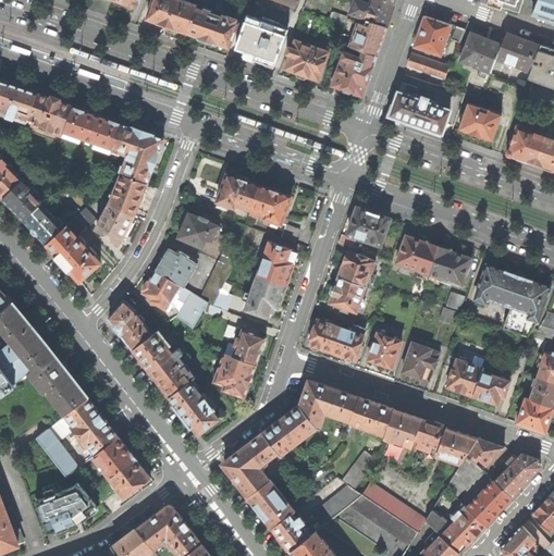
[(87,0),(85,9),(93,12),(96,0),(87,0)]
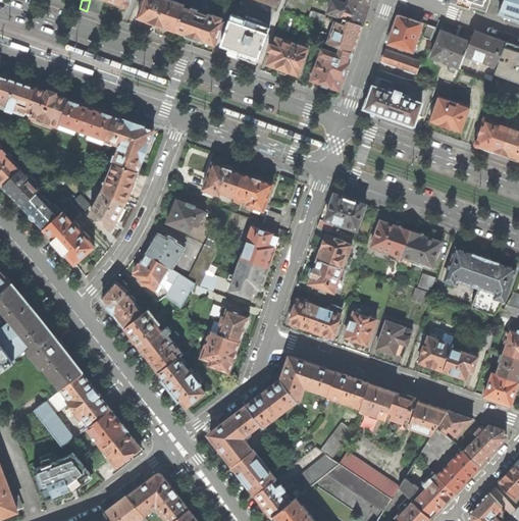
[(90,0),(87,11),(97,14),(101,0),(102,0),(103,0),(104,4),(108,5),(110,6),(112,3),(123,7),(125,0),(90,0)]
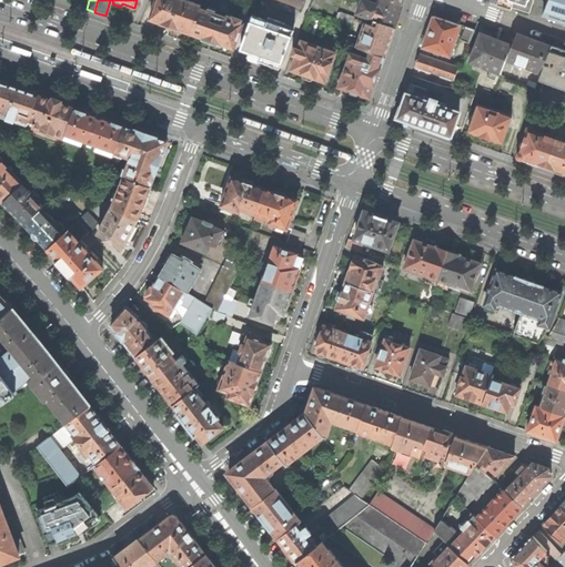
[(175,30),(187,33),(195,9),(197,7),(197,6),(180,0),(152,0),(147,20),(158,23),(158,24),(167,28),(175,31),(175,30)]
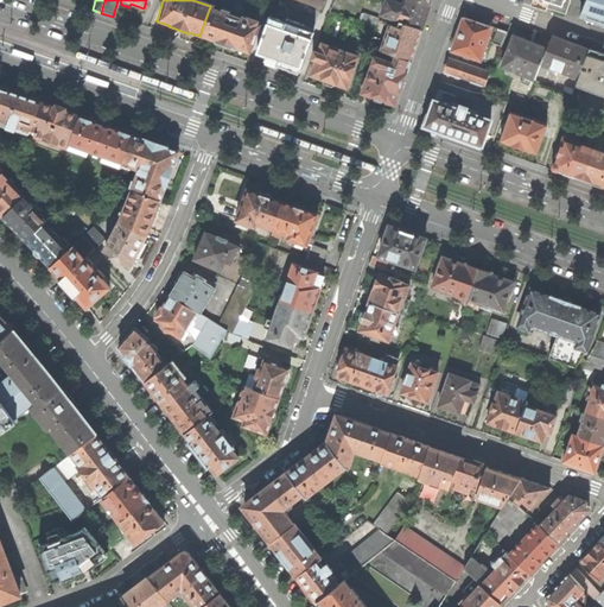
[(213,0),(210,6),(210,7),(226,13),(229,0),(213,0)]
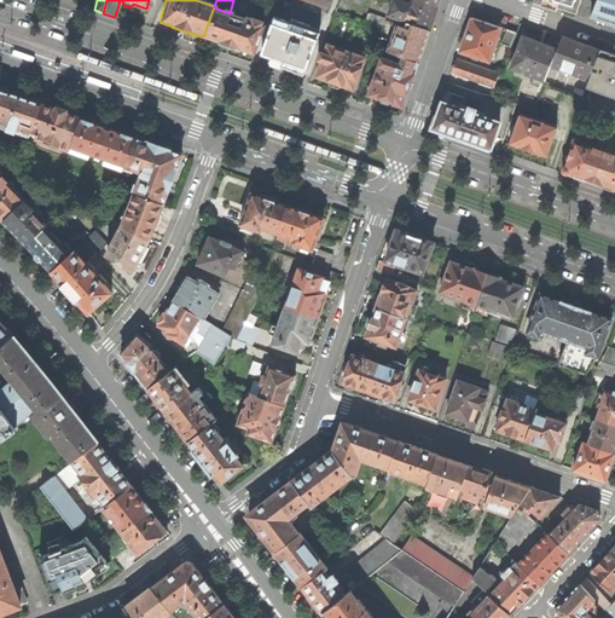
[(390,0),(386,16),(411,24),(427,30),(431,18),(435,7),(416,0),(410,0),(408,5),(393,0),(390,0)]
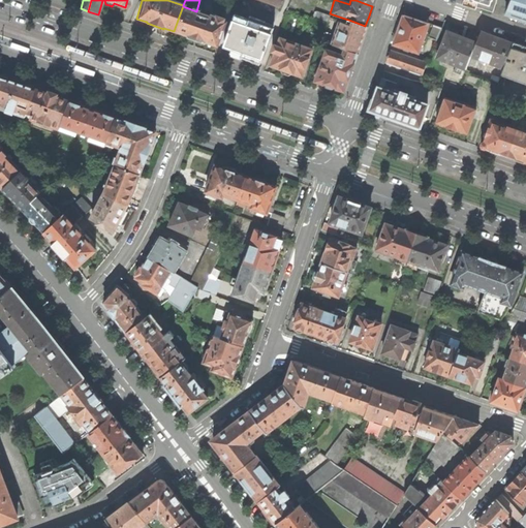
[(494,3),(507,8),(509,0),(461,0),(460,4),(466,6),(474,8),(475,6),(491,11),(494,3)]
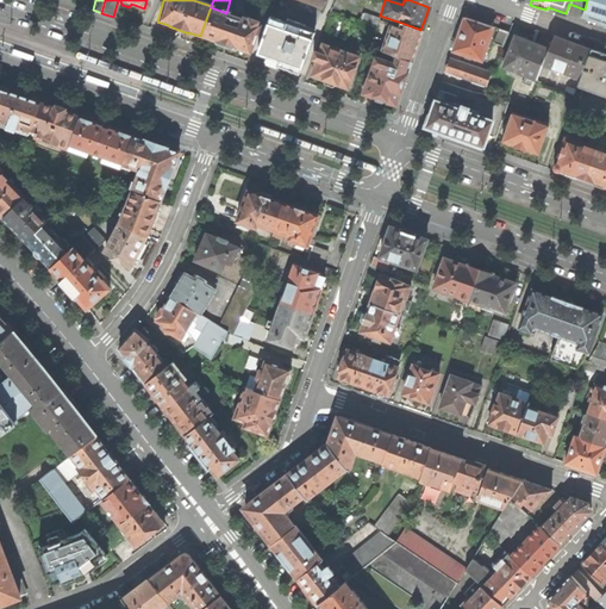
[(603,29),(605,30),(605,0),(587,0),(585,10),(580,19),(586,20),(585,24),(603,29)]
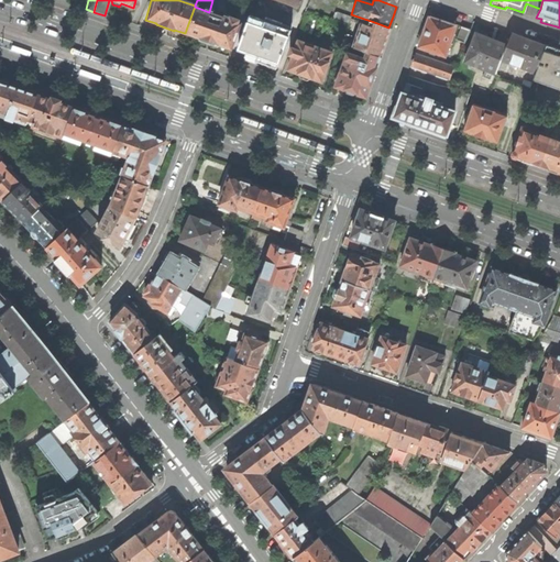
[(215,44),(228,50),(237,23),(234,23),(235,20),(221,15),(220,18),(194,9),(185,33),(197,37),(197,40),(207,43),(215,45),(215,44)]
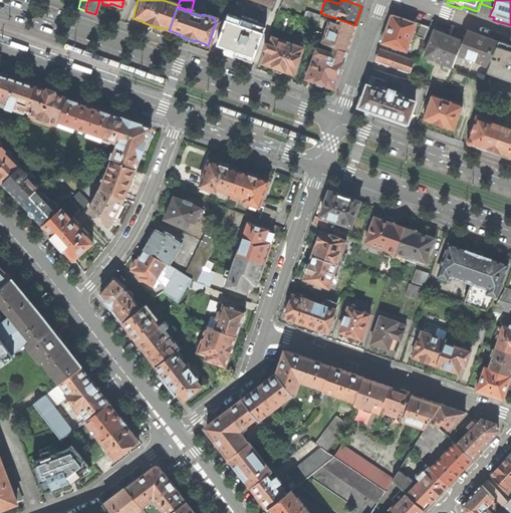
[(302,19),(316,24),(318,17),(305,12),(302,19)]
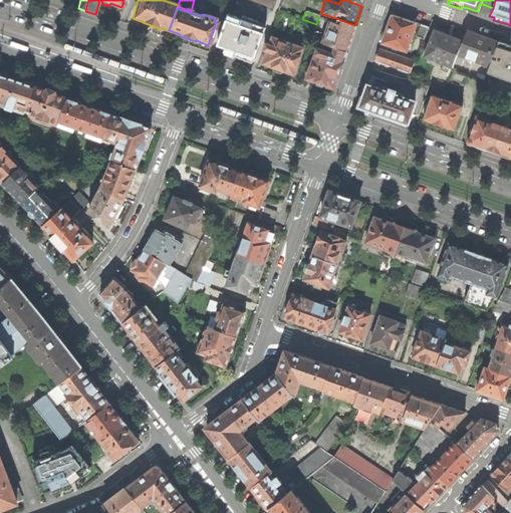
[(234,54),(250,60),(262,27),(226,14),(215,45),(223,48),(222,50),(234,54)]
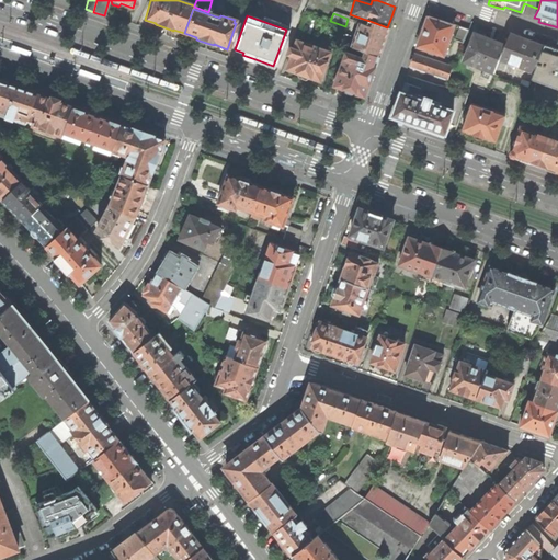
[(416,47),(442,56),(452,25),(426,16),(421,33),(416,47)]
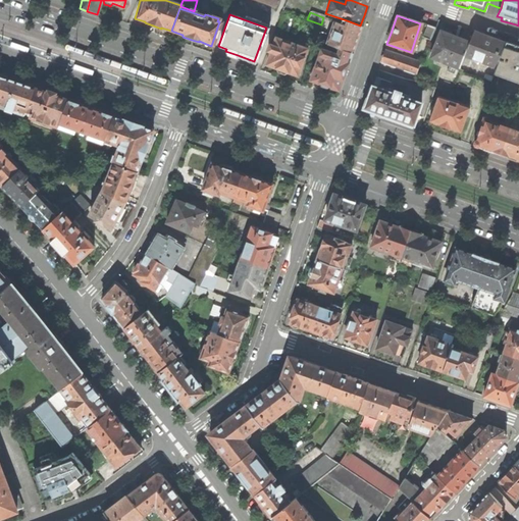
[(326,45),(338,49),(351,53),(355,40),(360,25),(347,20),(345,25),(333,21),(326,45)]
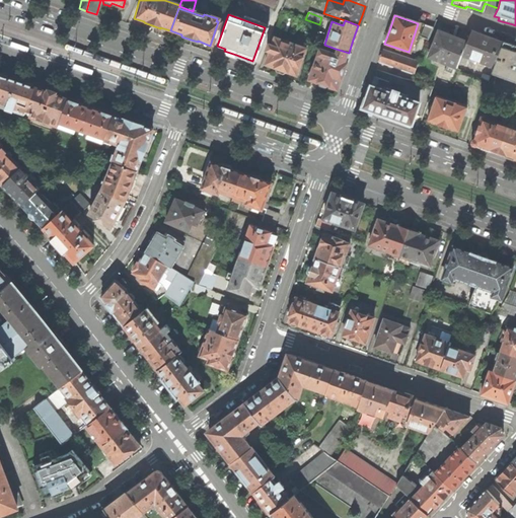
[(419,37),(427,41),(432,27),(423,25),(419,37)]
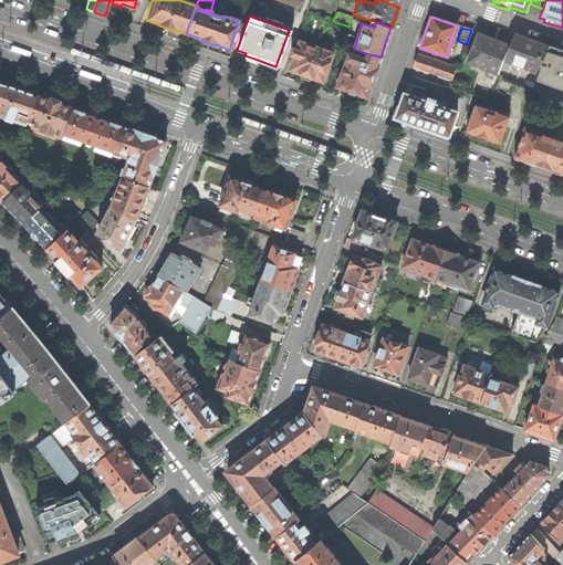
[(342,44),(350,46),(353,37),(345,34),(342,44)]
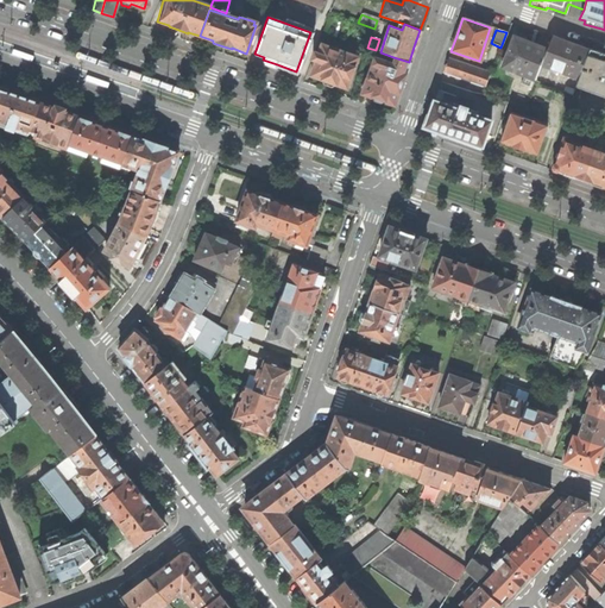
[(529,43),(512,37),(500,68),(535,80),(541,64),(546,50),(529,43)]
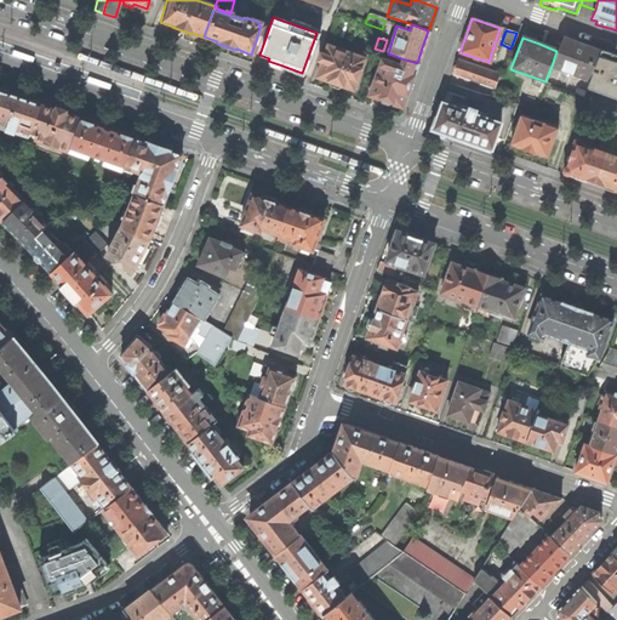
[(561,38),(556,51),(552,66),(589,80),(599,52),(581,45),(561,38)]
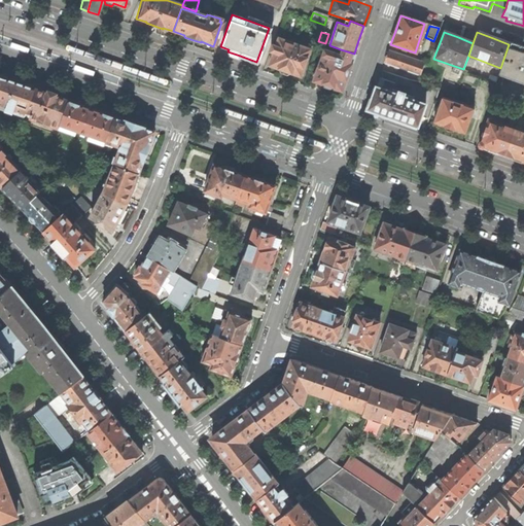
[(300,77),(309,49),(278,38),(275,45),(272,44),(269,51),(272,53),(268,66),(278,70),(278,71),(279,73),(282,75),(285,76),(288,75),(288,73),(300,77)]
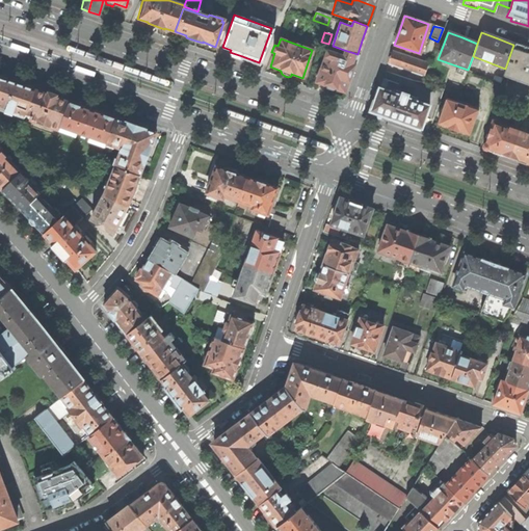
[(27,51),(27,49),(8,43),(7,47),(9,48),(24,53),(26,53),(27,51)]
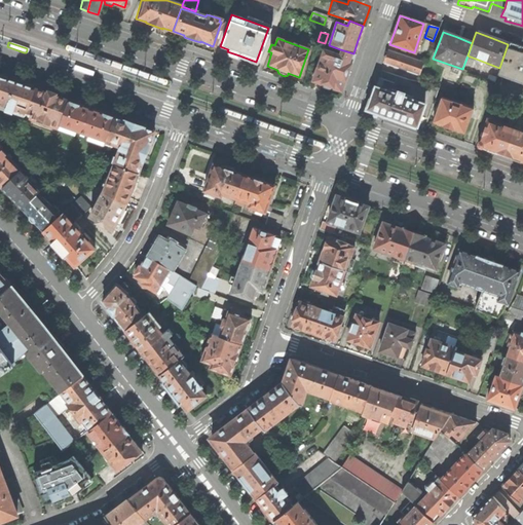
[(522,46),(509,42),(508,44),(499,68),(496,74),(522,82),(522,46)]
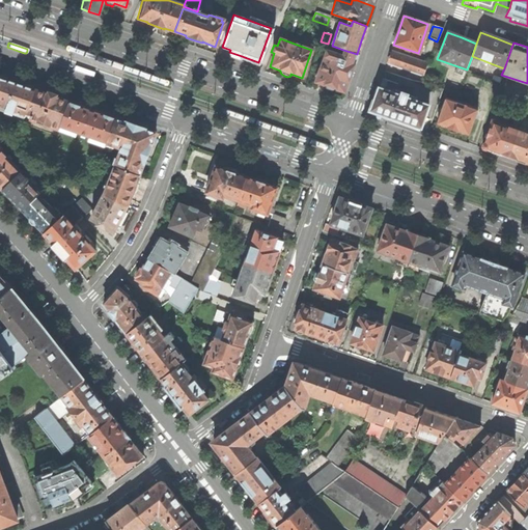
[(333,88),(343,91),(357,54),(343,50),(342,55),(325,49),(323,57),(320,68),(318,68),(314,82),(324,85),(325,87),(328,88),(331,89),(333,88)]
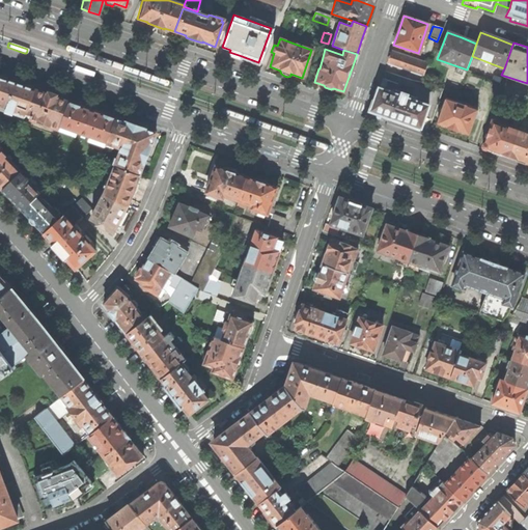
[(386,64),(422,77),(426,63),(391,52),(386,64)]
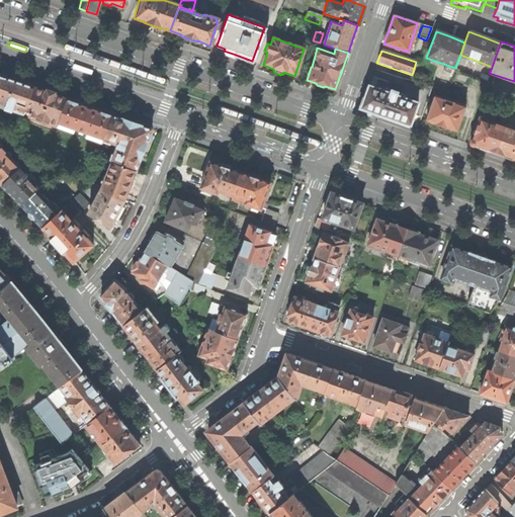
[(90,73),(91,71),(73,64),(71,68),(73,69),(87,74),(90,75),(90,73)]
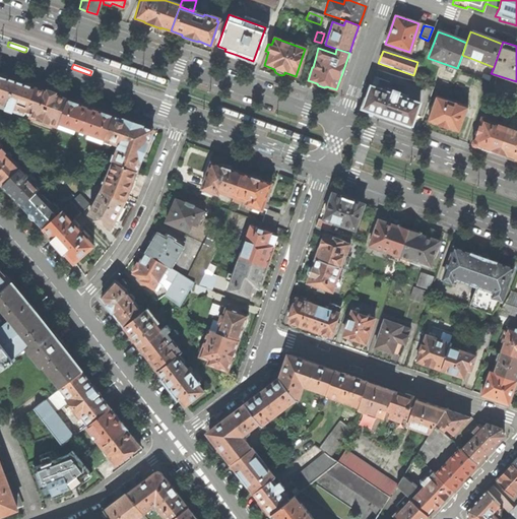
[(422,117),(432,88),(407,79),(403,79),(376,70),(370,87),(363,108),(386,116),(410,124),(413,115),(422,117)]
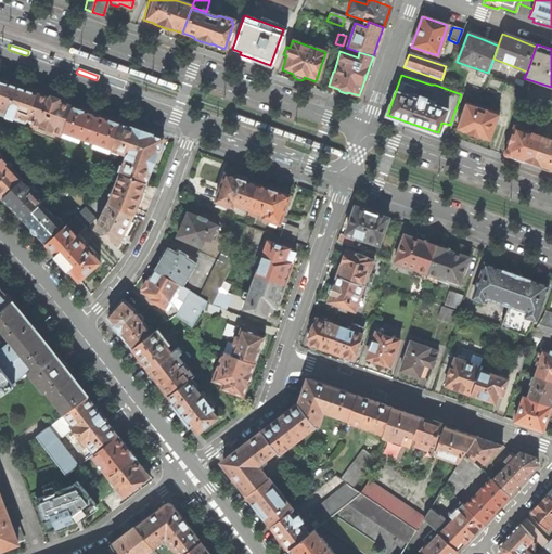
[(18,89),(0,82),(0,111),(5,113),(4,117),(11,119),(13,116),(25,120),(25,119),(34,94),(18,89)]
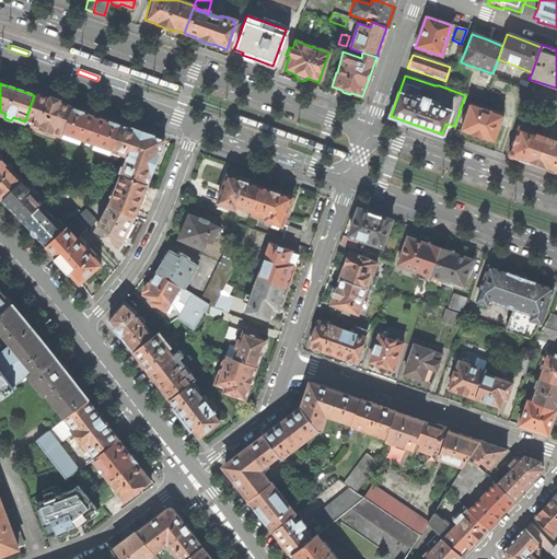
[(55,102),(34,95),(25,120),(31,121),(30,126),(60,137),(61,132),(70,107),(55,102)]
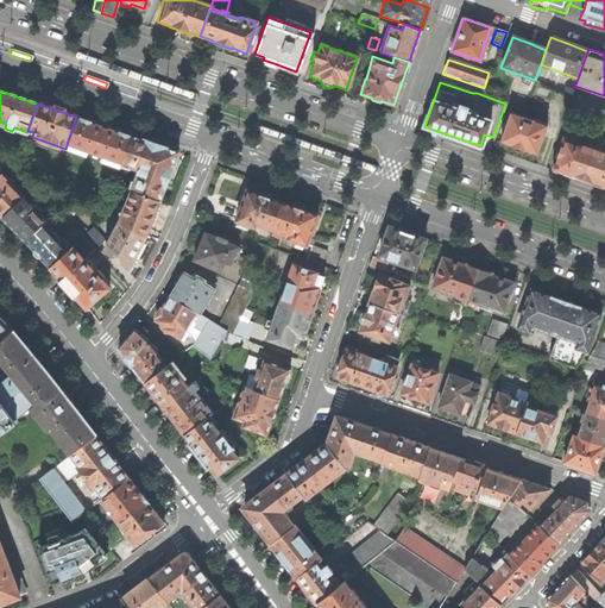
[(524,150),(535,155),(546,126),(510,113),(499,142),(511,145),(511,146),(515,150),(517,151),(520,152),(523,151),(524,150)]
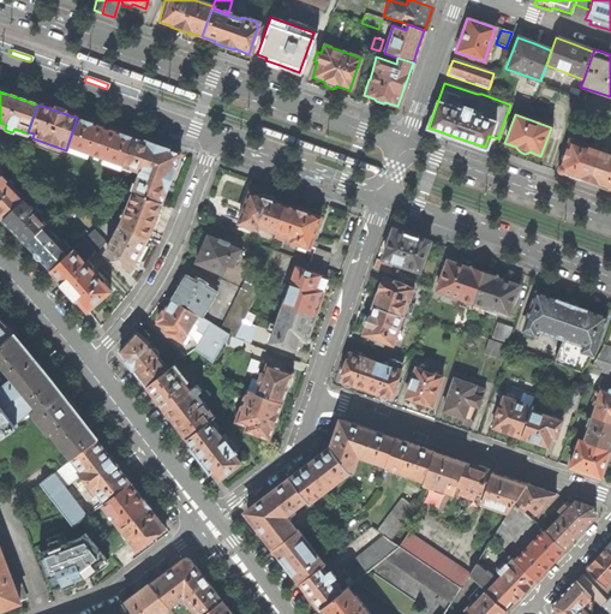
[(107,129),(77,118),(67,145),(121,166),(131,137),(107,129)]
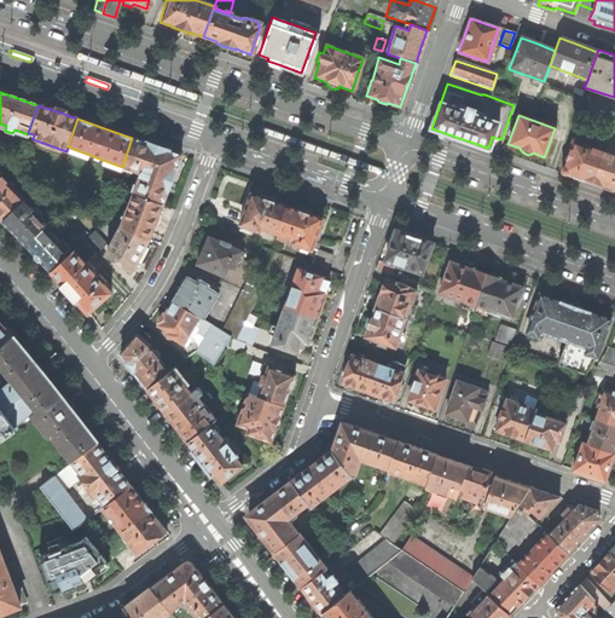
[(158,148),(132,138),(122,167),(139,173),(132,195),(160,204),(179,155),(158,148)]
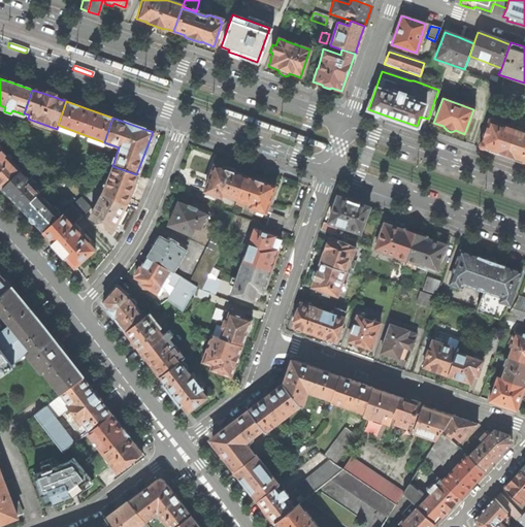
[(497,153),(504,156),(514,129),(489,120),(482,141),(479,142),(478,146),(479,149),(482,150),(484,149),(488,150),(488,152),(492,153),(496,155),(497,153)]
